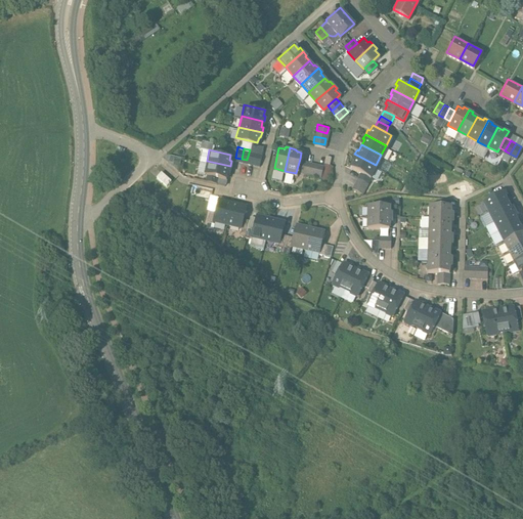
[(255,150),(250,149),(247,160),(253,162),(255,150)]
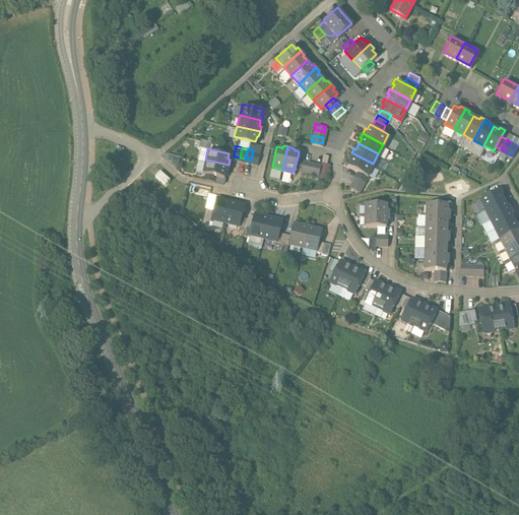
[(259,151),(253,149),(251,161),(257,162),(259,151)]
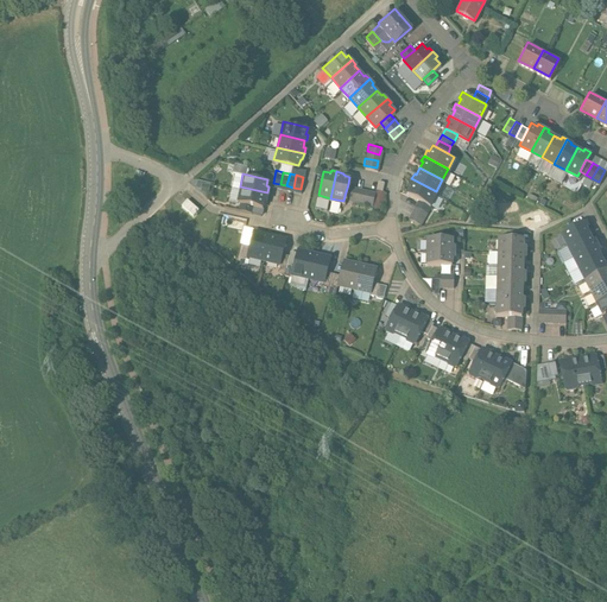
[(436,191),(411,178),(409,184),(411,185),(408,191),(417,197),(429,203),(436,191)]
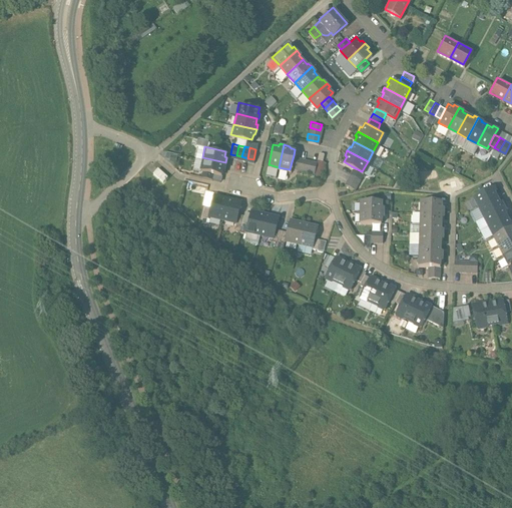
[(225,162),(202,157),(199,168),(212,171),(220,172),(221,166),(224,167),(225,162)]
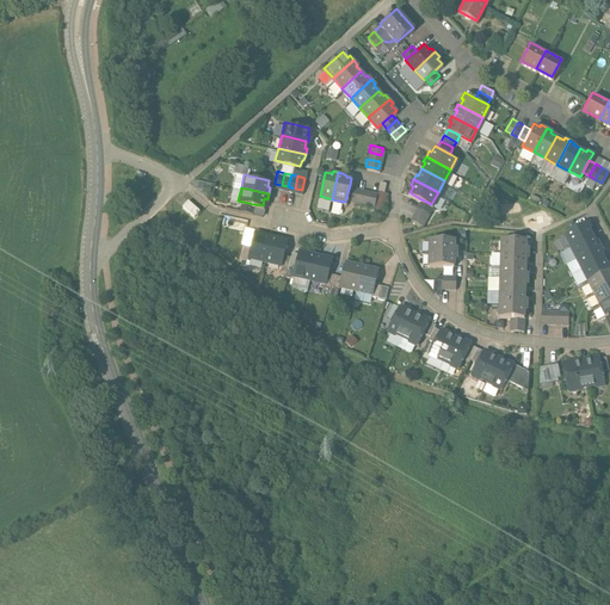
[(376,191),(369,190),(367,202),(374,203),(376,191)]
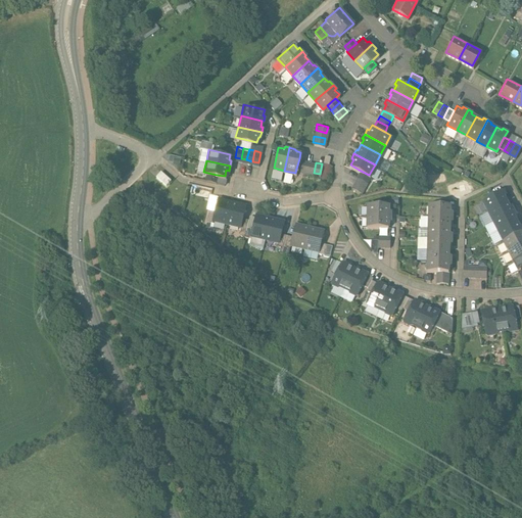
[(170,178),(160,169),(155,174),(165,183),(170,178)]
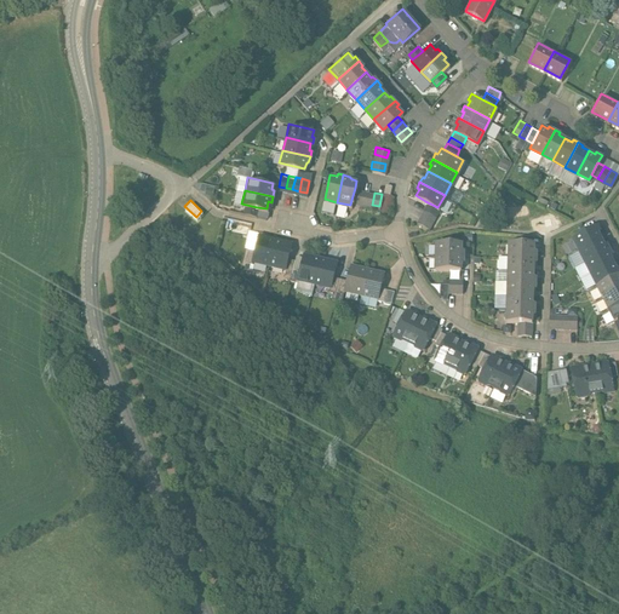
[(437,207),(425,201),(423,207),(435,213),(437,207)]
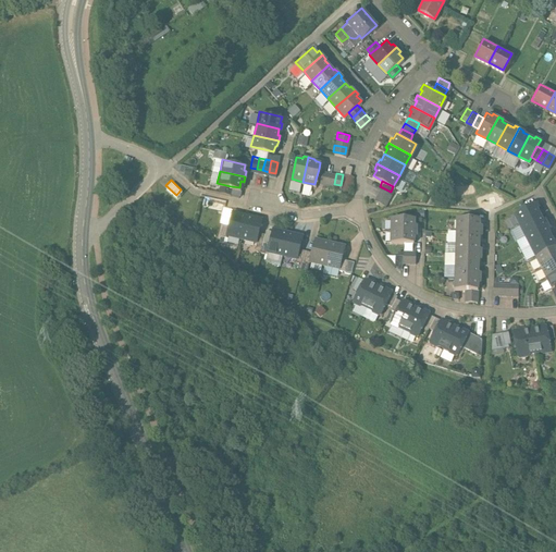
[(231,186),(219,183),(218,189),(230,193),(231,186)]
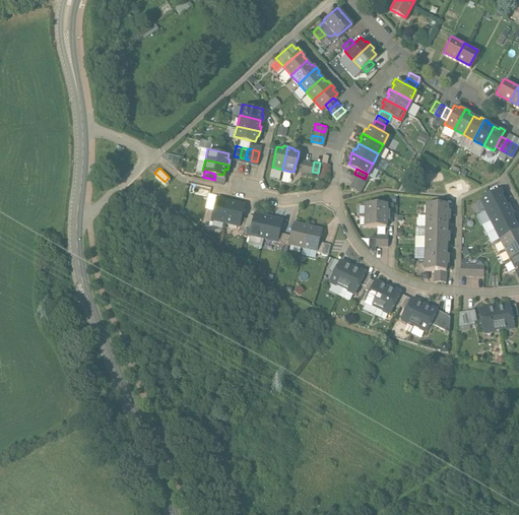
[(365,179),(354,174),(351,179),(362,184),(365,179)]
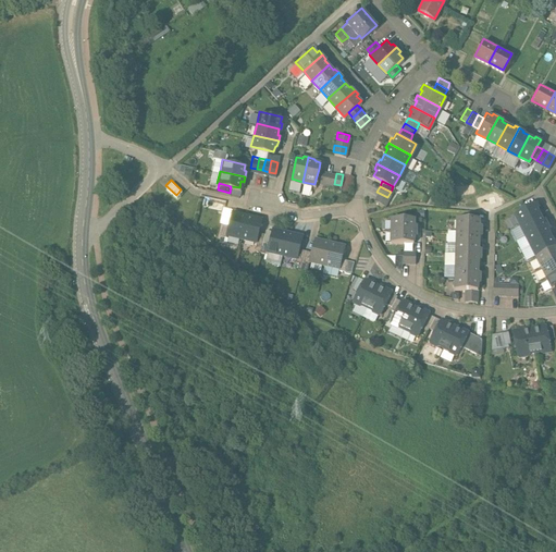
[(387,197),(377,192),(373,197),(384,203),(387,197)]
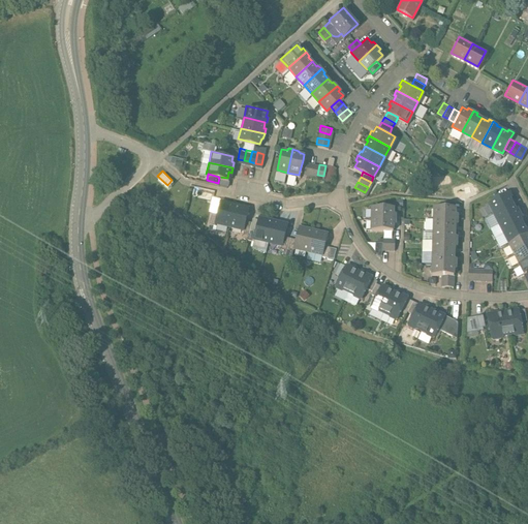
[(211,189),(191,184),(190,191),(209,196),(211,189)]
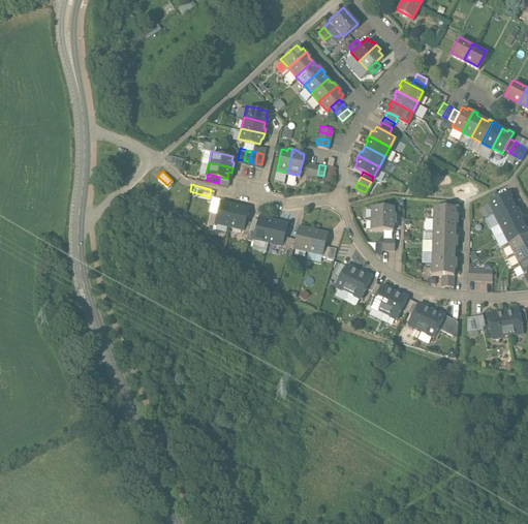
[(508,190),(487,201),(492,211),(511,202),(509,195),(510,195),(508,190)]
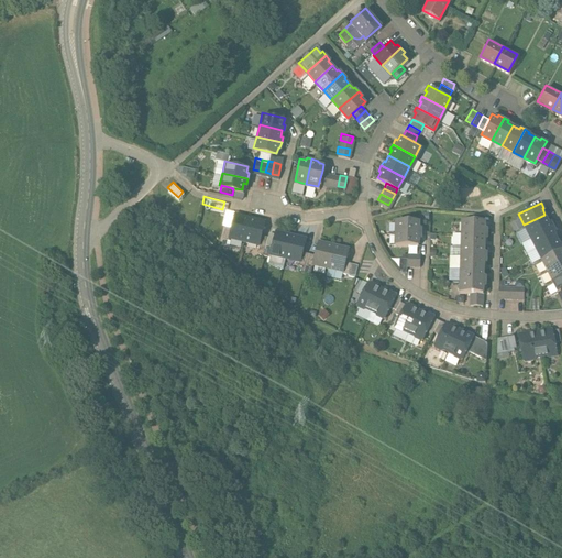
[(249,216),(234,211),(231,226),(229,234),(243,239),(249,216)]
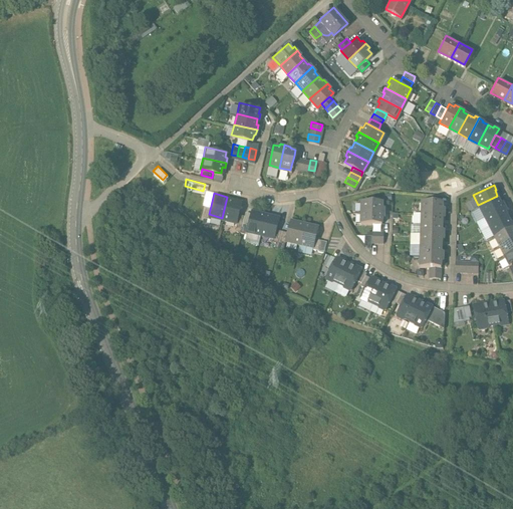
[(497,196),(478,205),(483,215),(504,205),(502,200),(500,201),(497,196)]
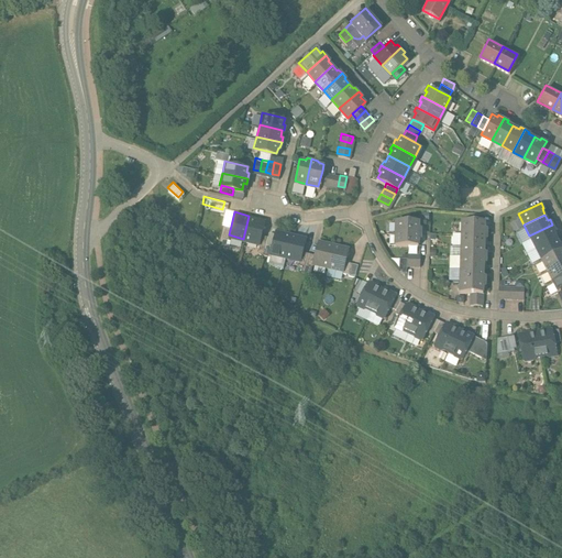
[(264,219),(249,216),(243,239),(259,242),(261,232),(264,219)]
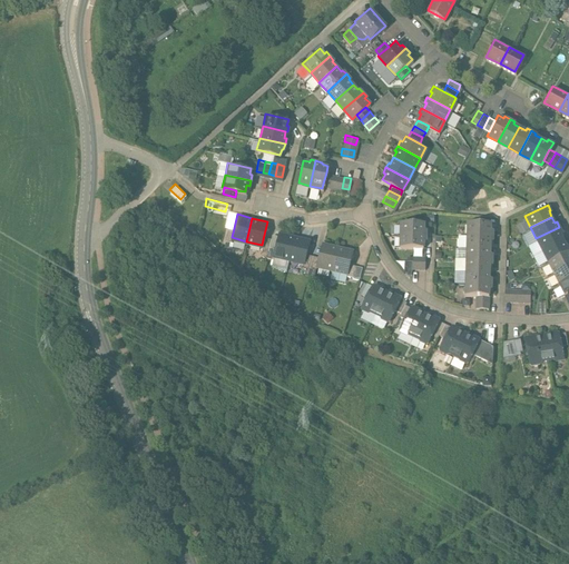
[(423,220),(400,220),(400,233),(425,233),(425,227),(423,227),(423,220)]
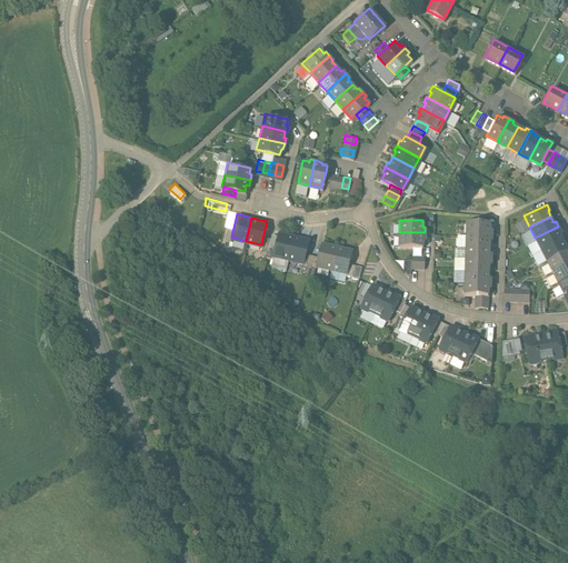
[(489,220),(466,220),(466,232),(491,233),(491,228),(489,228),(489,220)]
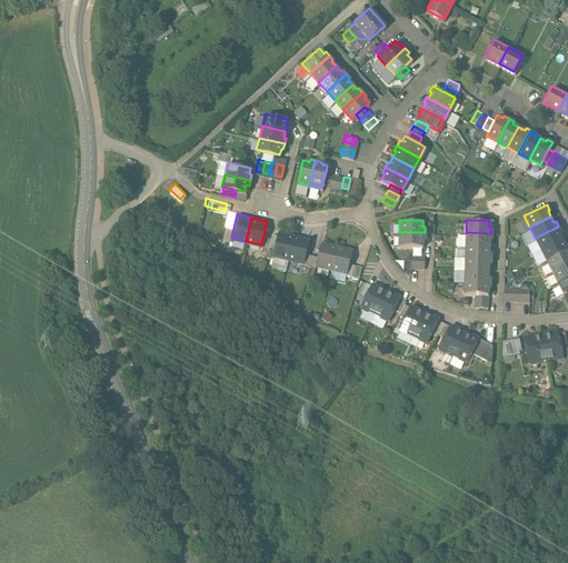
[(233,228),(227,225),(223,238),(230,239),(231,237),(233,228)]
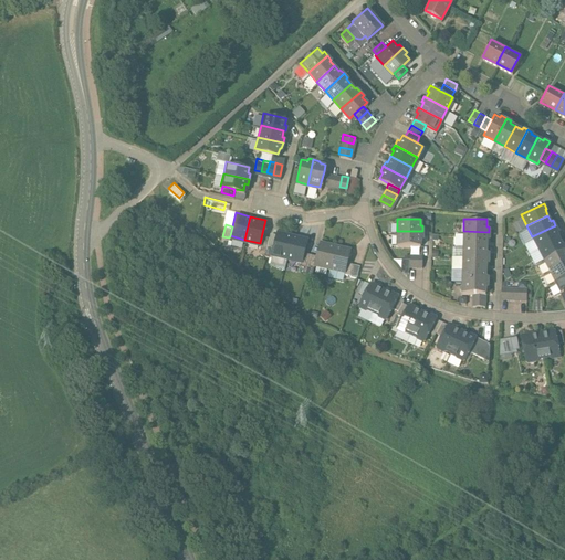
[(555,225),(532,236),(537,247),(558,236),(556,231),(557,230),(555,225)]
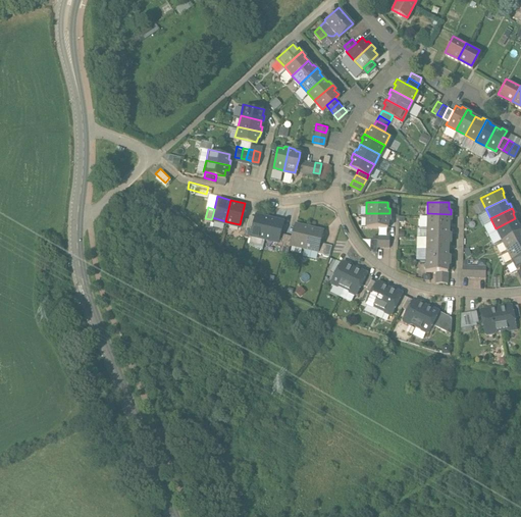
[(269,214),(255,210),(252,223),(250,233),(264,236),(269,214)]
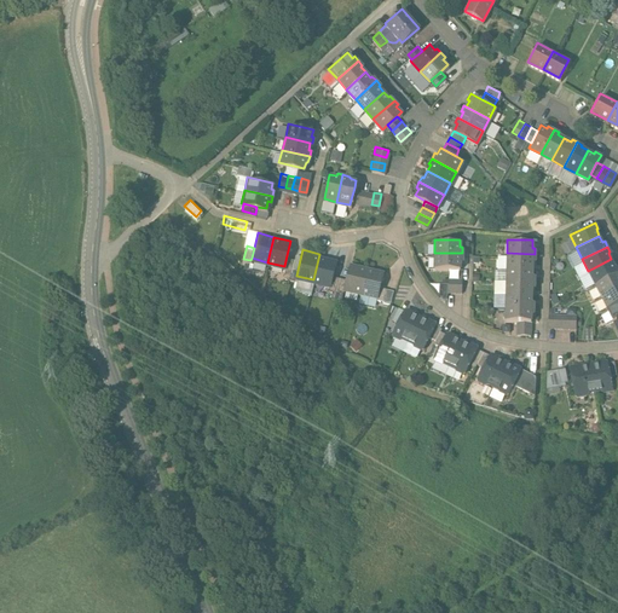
[(462,253),(434,253),(433,266),(460,267),(460,259),(462,260),(462,253)]
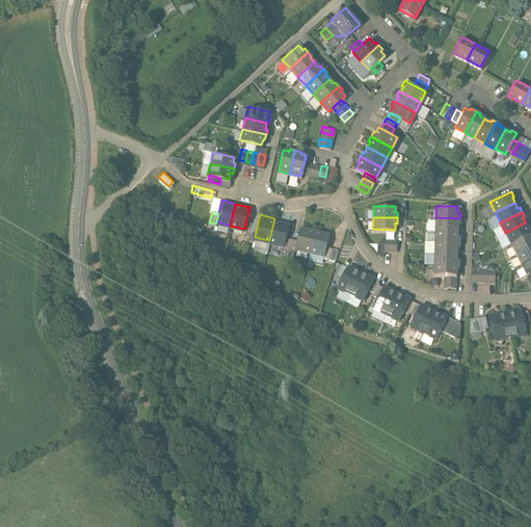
[(459,218),(435,217),(434,229),(457,230),(457,224),(459,224),(459,218)]
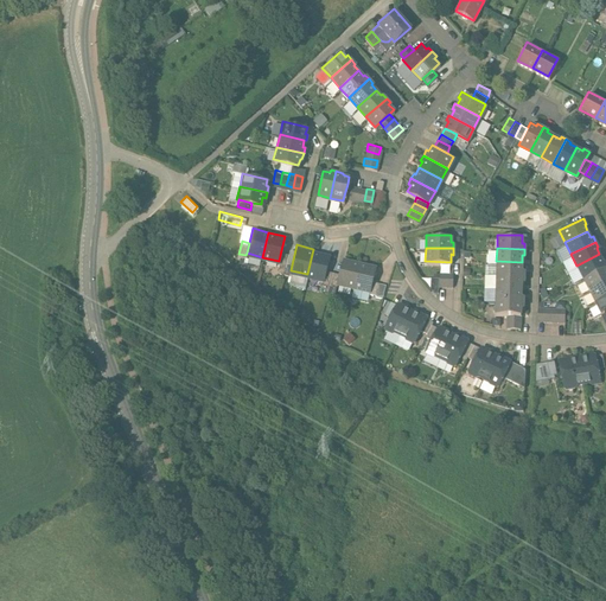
[(329,253),(313,249),(307,274),(323,277),(325,268),(329,253)]
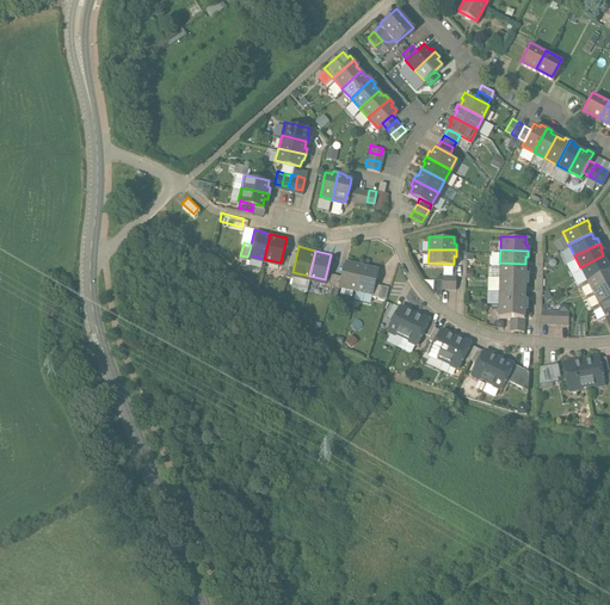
[(290,253),(283,252),(281,263),(279,265),(287,266),(288,260),(290,253)]
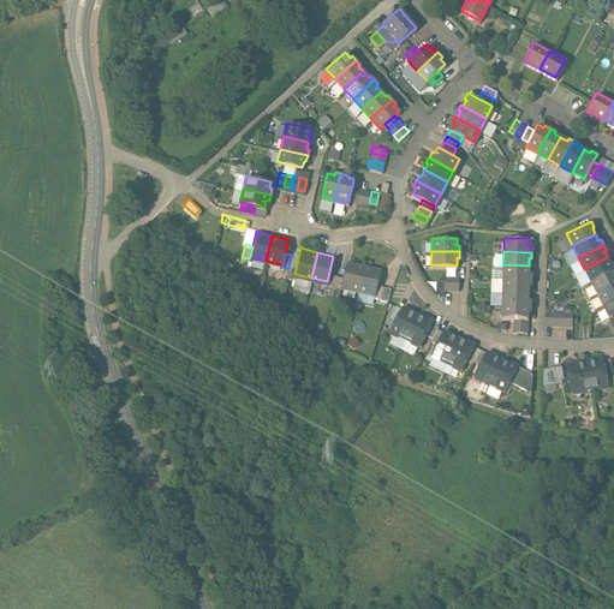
[(607,257),(584,269),(590,281),(613,268),(613,266),(613,263),(610,264),(607,257)]
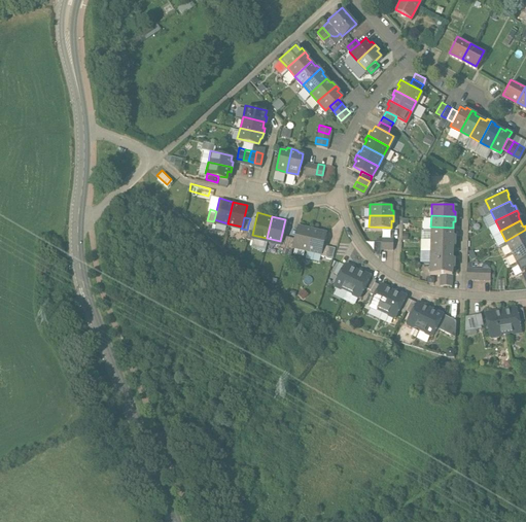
[(312,227),(297,223),(294,236),(292,245),(307,248),(312,227)]
